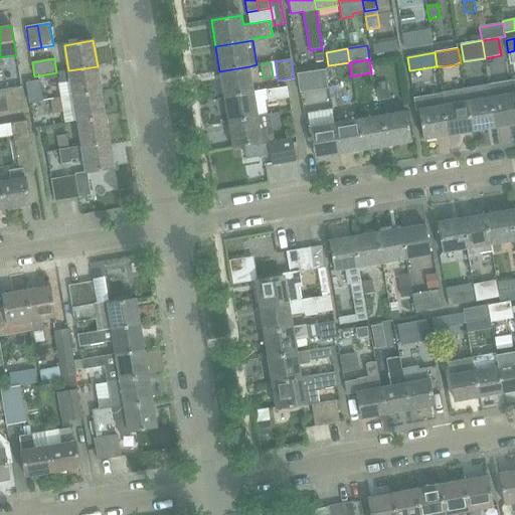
[(102,92),(98,66),(68,70),(59,72),(61,83),(70,81),(72,96),(102,92)]
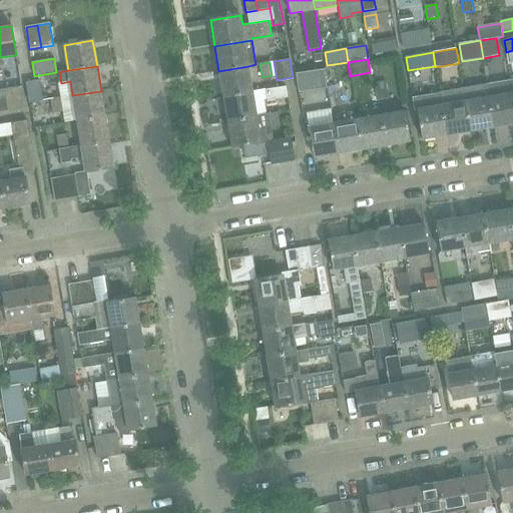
[(252,91),(248,66),(218,71),(222,96),(252,91)]
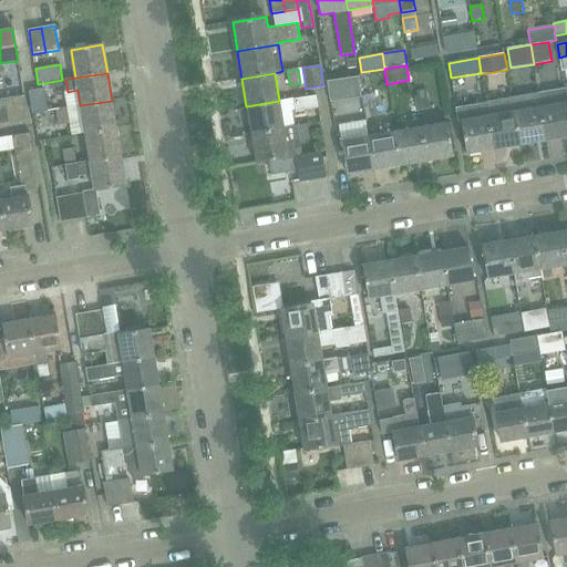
[(343,78),(328,81),(331,98),(347,95),(343,78)]
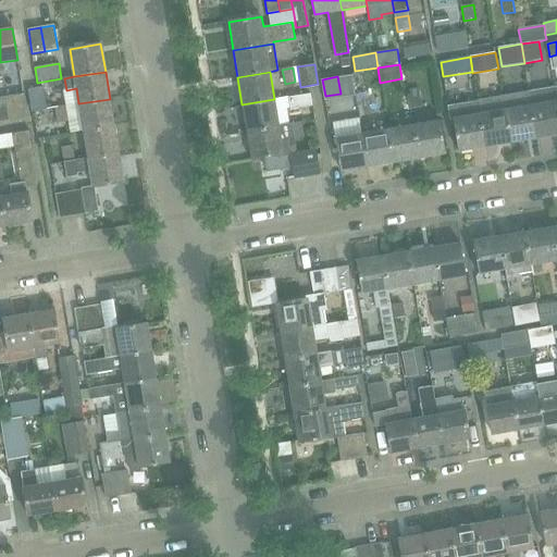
[(46,82),(46,103),(60,103),(60,82),(46,82)]
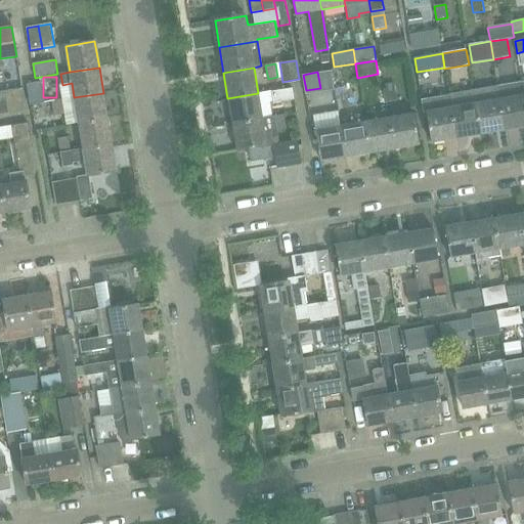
[(395,82),(385,84),(386,88),(383,88),(386,102),(398,100),(395,82)]
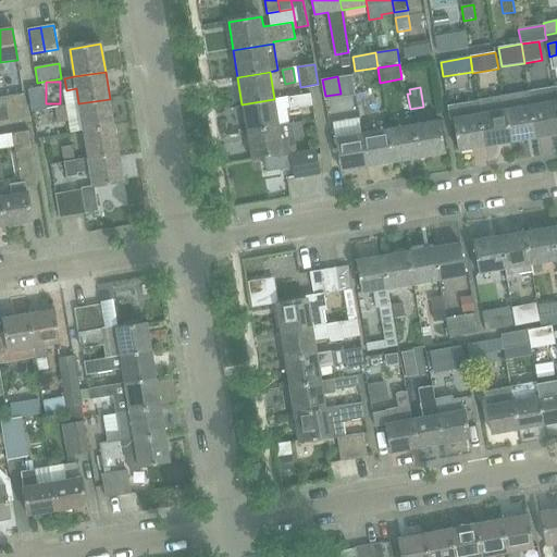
[(32,112),(47,110),(42,88),(28,90),(32,112)]
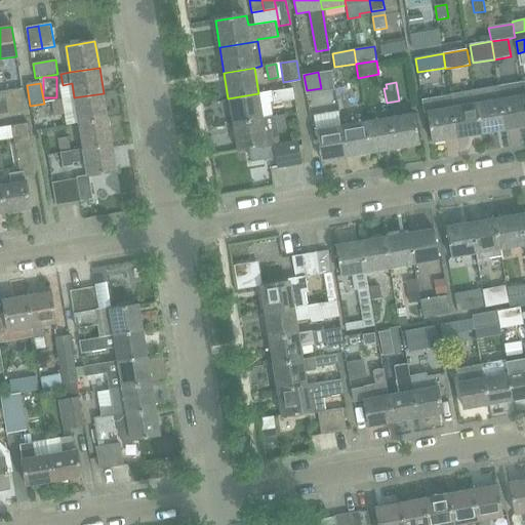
[(498,87),(474,91),(481,134),(506,130),(500,99),(498,87)]
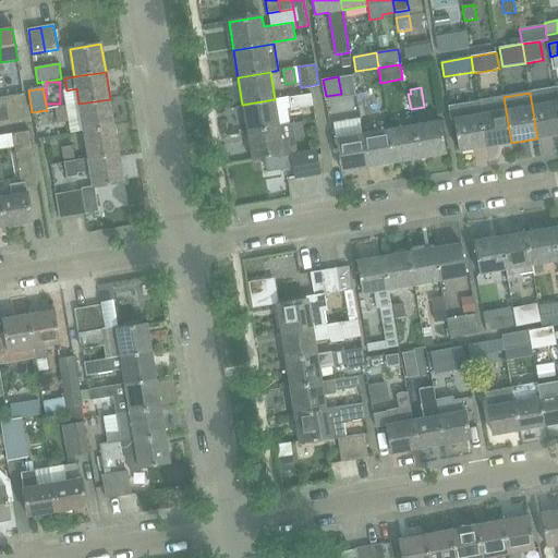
[(24,96),(4,99),(0,99),(0,122),(8,121),(8,122),(28,119),(24,96)]
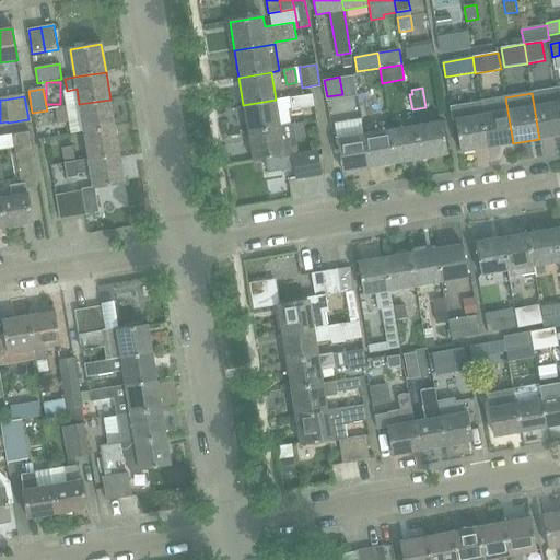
[(513,143),(505,97),(479,102),(487,148),(513,143)]
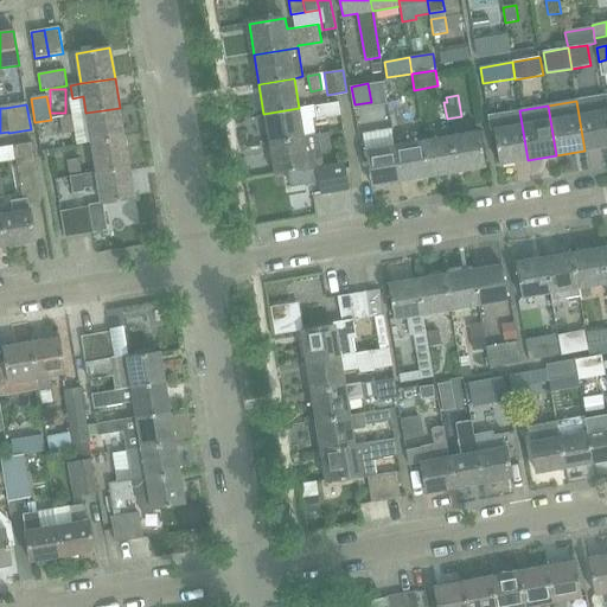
[(125,138),(120,108),(85,113),(90,144),(125,138)]
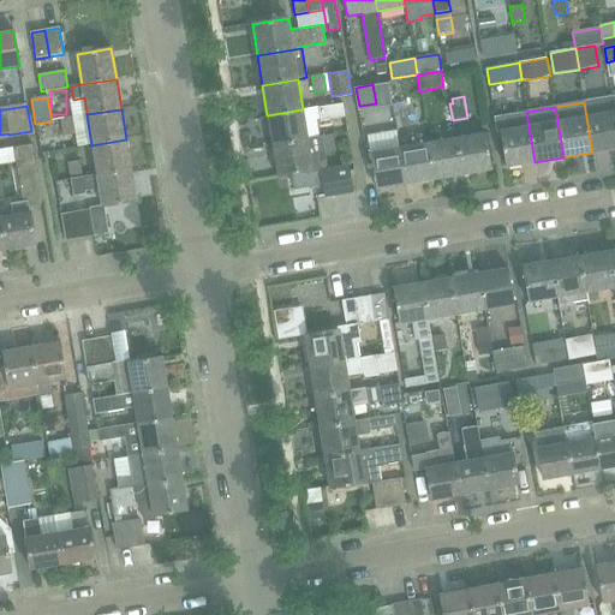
[(308,139),(303,109),(267,115),(273,145),(308,139)]
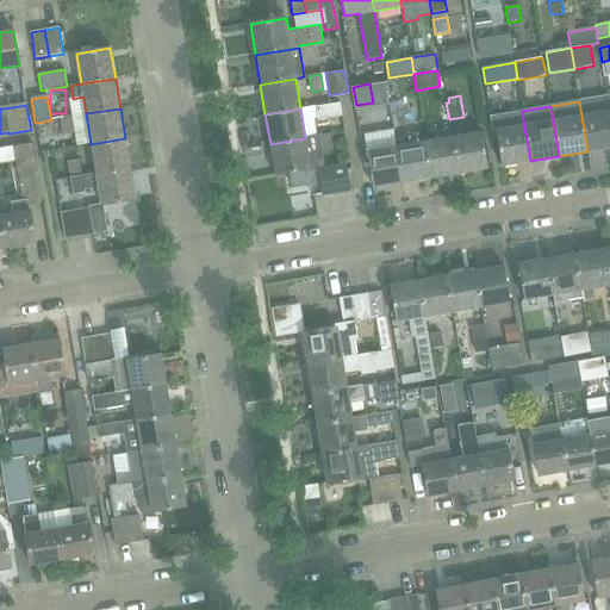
[(404,111),(391,113),(393,130),(406,128),(404,111)]
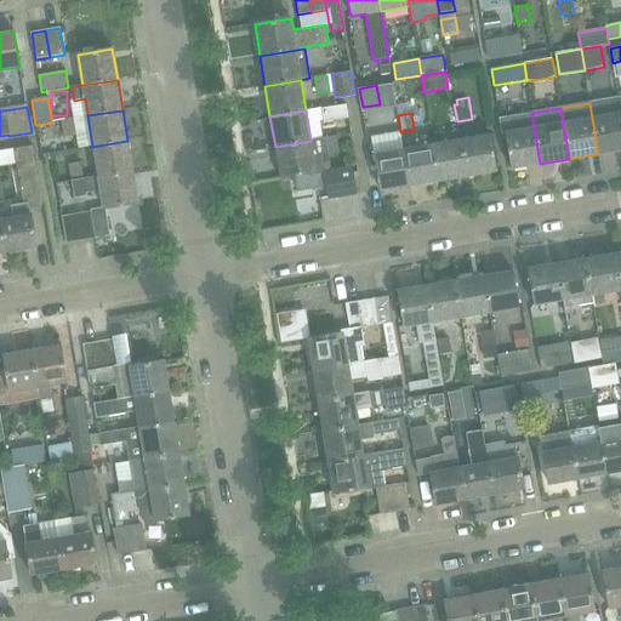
[(540,164),(531,113),(499,119),(502,135),(505,134),(511,169),(540,164)]
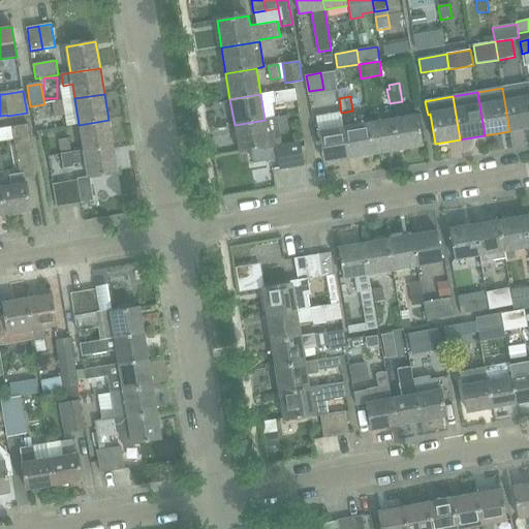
[(528,127),(528,100),(528,96),(504,100),(509,131),(528,127)]
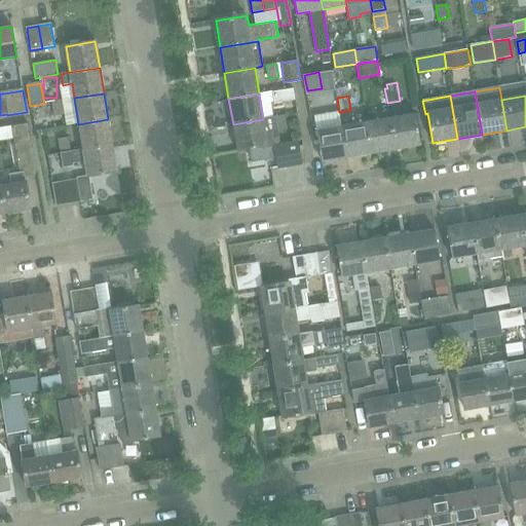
[(63,100),(55,101),(55,102),(51,102),(53,116),(65,114),(63,100)]
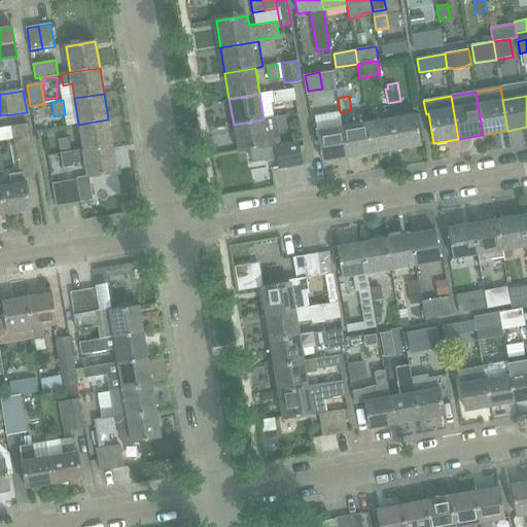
[(421,145),(416,114),(391,118),(396,149),(421,145)]
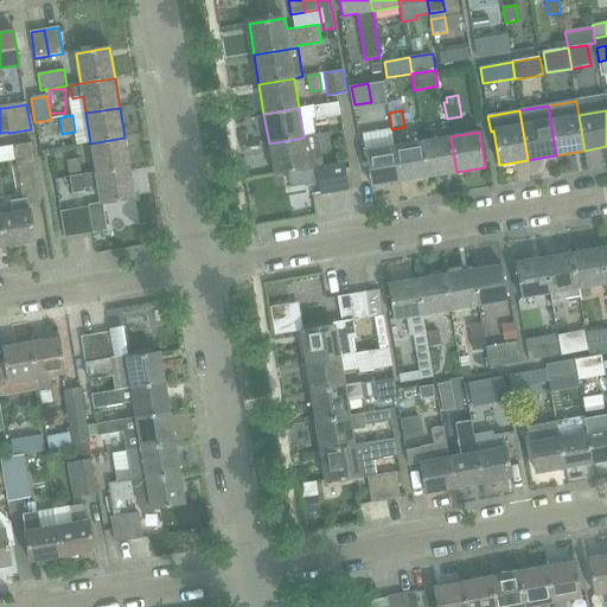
[(332,149),(330,134),(317,135),(304,138),(269,144),(274,174),(307,168),(307,171),(318,170),(323,195),(334,192),(331,167),(323,168),(320,152),(332,149)]
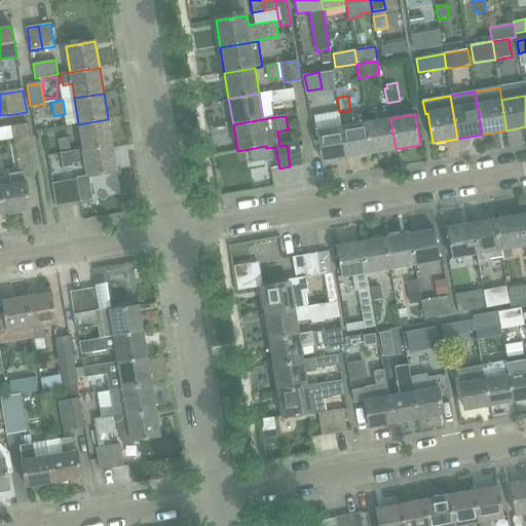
[(396,149),(390,118),(366,122),(371,153),(396,149)]
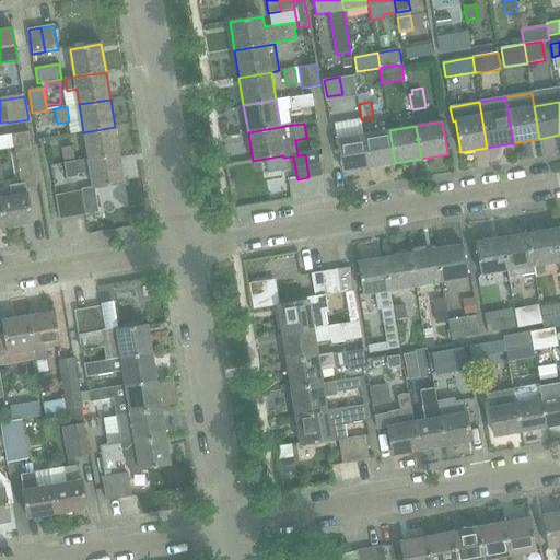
[(120,154),(115,127),(83,132),(89,160),(120,154)]
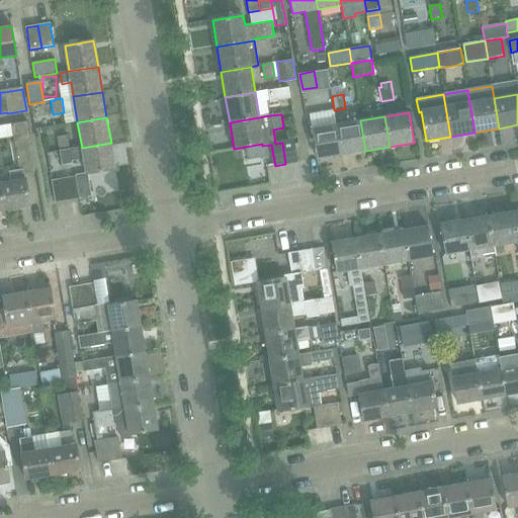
[(365,151),(360,120),(337,124),(342,155),(365,151)]
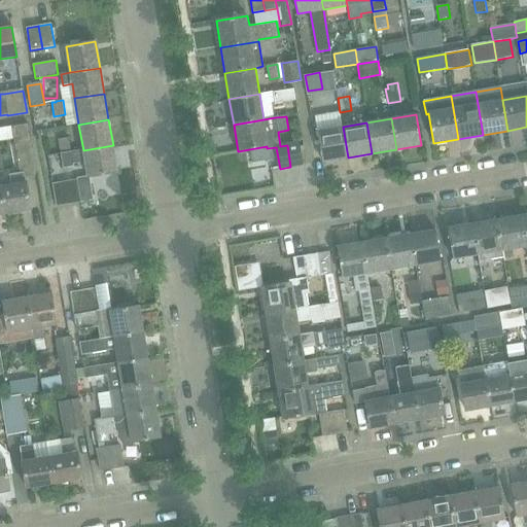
[(37,176),(28,124),(12,127),(20,173),(9,174),(11,184),(1,186),(6,214),(31,210),(25,178),(37,176)]
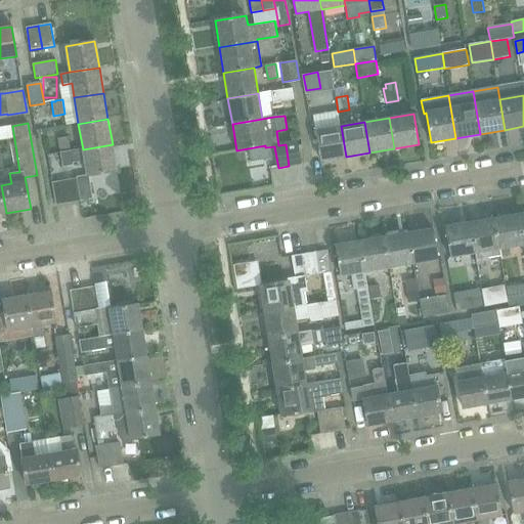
[(346,157),(341,126),(315,130),(320,161),(346,157)]
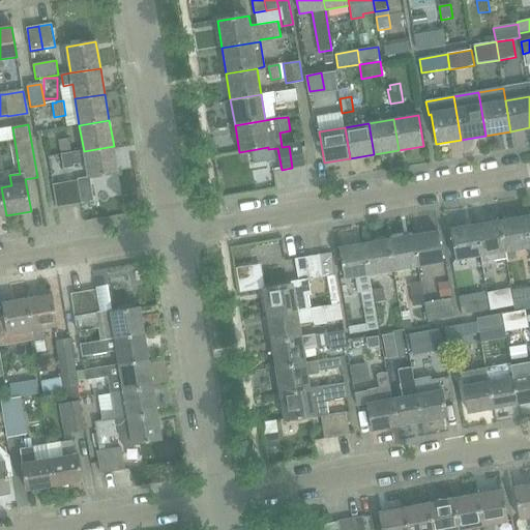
[(58,141),(61,155),(71,153),(70,153),(68,139),(58,141)]
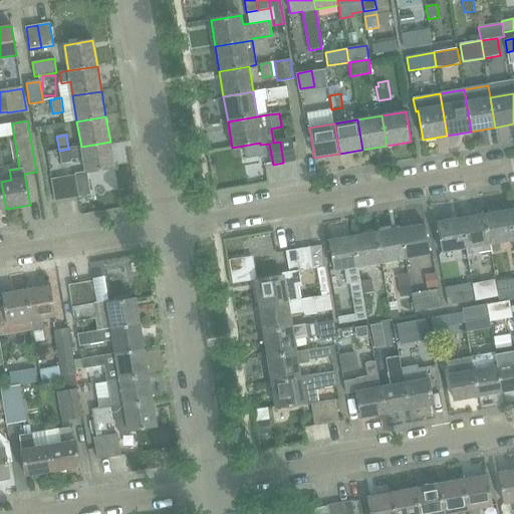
[(295,161),(292,140),(280,142),(283,163),(295,161)]
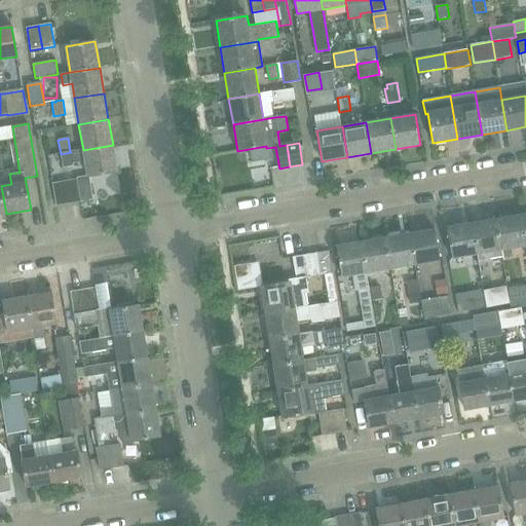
[(117,172),(113,145),(83,150),(70,152),(71,152),(61,154),(63,168),(73,166),(72,163),(84,161),(87,177),(88,176),(117,172)]
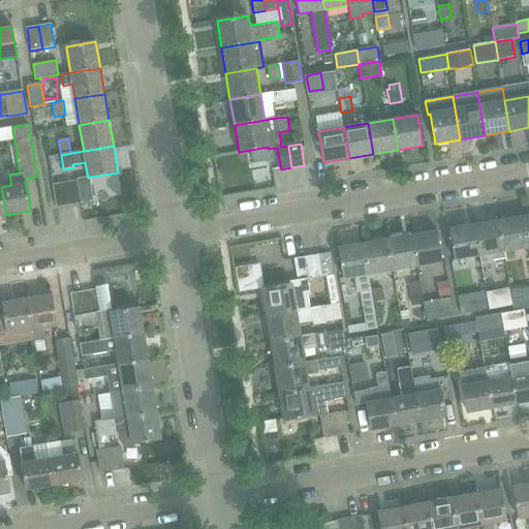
[(88,178),(76,179),(76,181),(81,204),(93,201),(89,177),(88,178)]
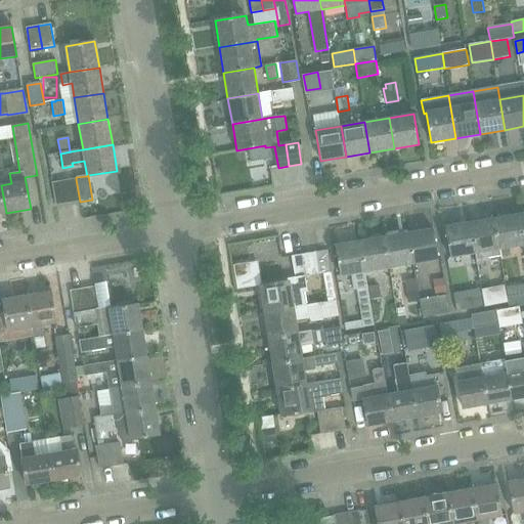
[(76,179),(64,181),(68,204),(80,202),(76,179)]
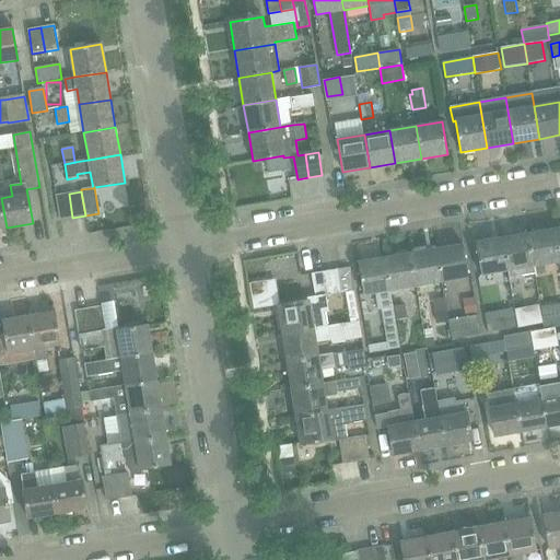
[(72,218),(69,194),(56,196),(60,220),(72,218)]
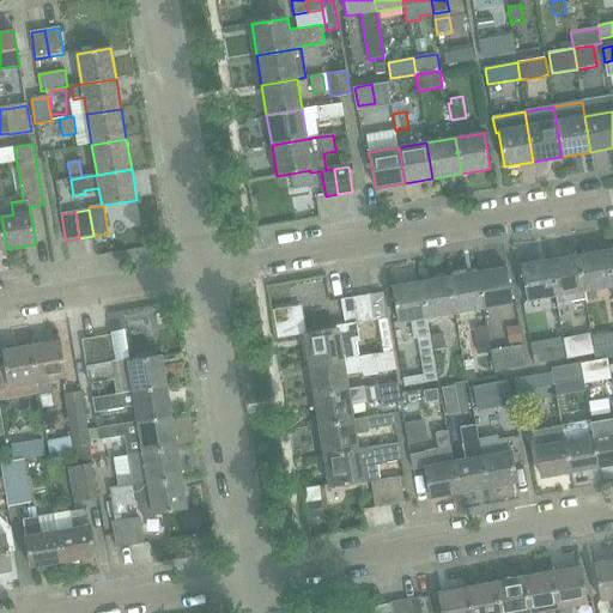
[(612,286),(612,281),(608,250),(578,256),(584,292),(612,286)]
